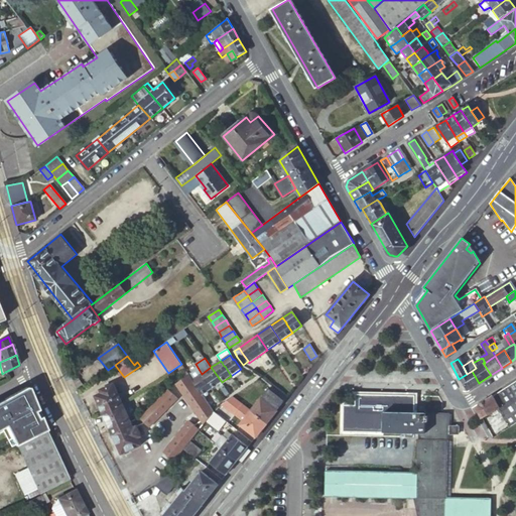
[(222,382),(211,367),(202,374),(206,379),(213,388),(222,382)]
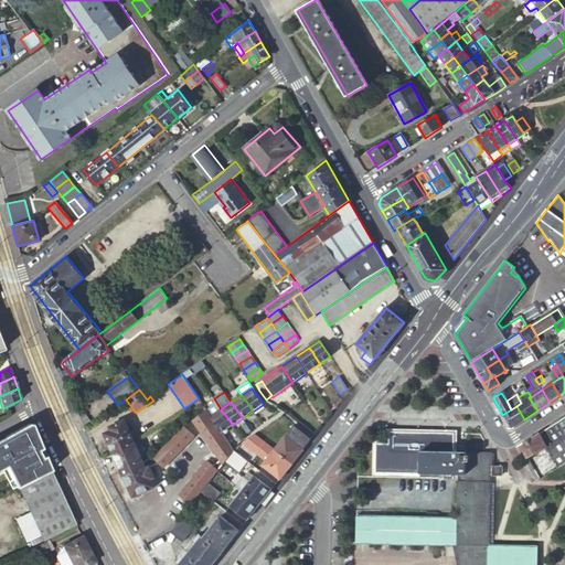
[(217,404),(208,411),(211,416),(221,409),(217,404)]
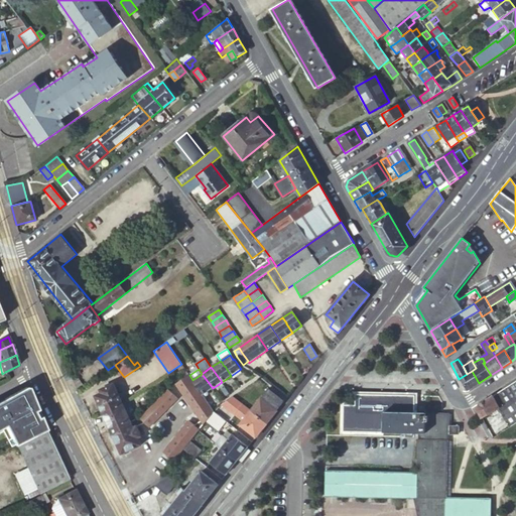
[(467,374),(459,379),(467,391),(479,383),(472,371),(467,374)]
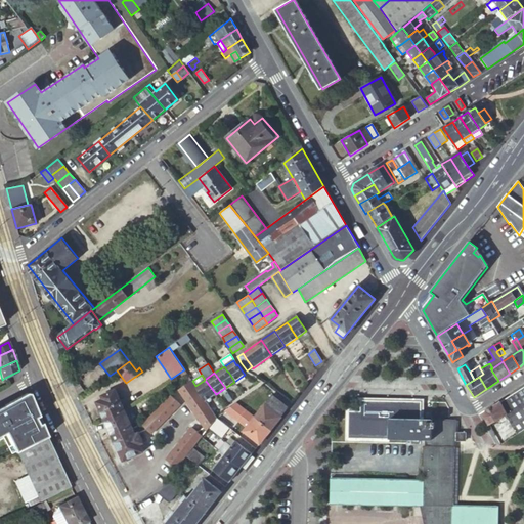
[(207,401),(216,394),(209,385),(205,380),(195,386),(207,401)]
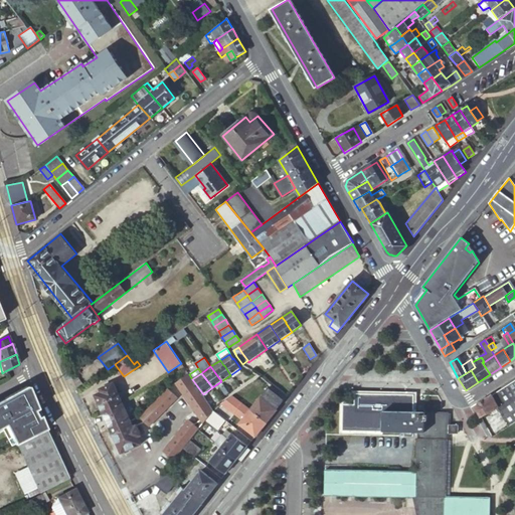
[(189,374),(175,383),(201,419),(194,423),(189,419),(164,451),(175,460),(184,449),(191,441),(207,419),(214,410),(203,394),(192,379),(189,374)]
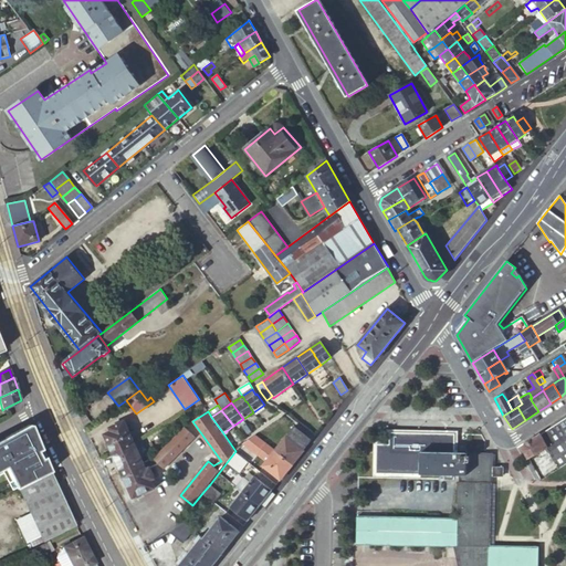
[(565,417),(524,443),(523,449),(528,459),(546,448),(565,437),(565,417)]
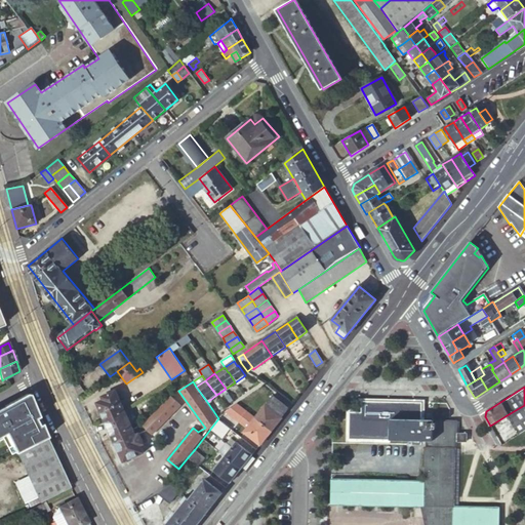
[(96,402),(105,419),(124,410),(115,390),(103,396),(104,399),(96,402)]
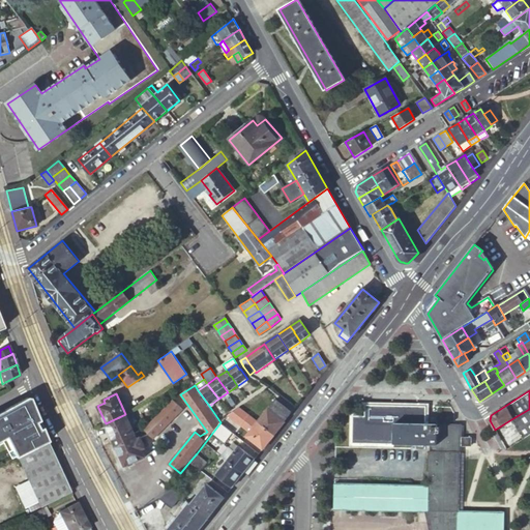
[(18,455),(48,441),(31,398),(27,396),(0,412),(0,441),(2,440),(10,458),(18,455)]
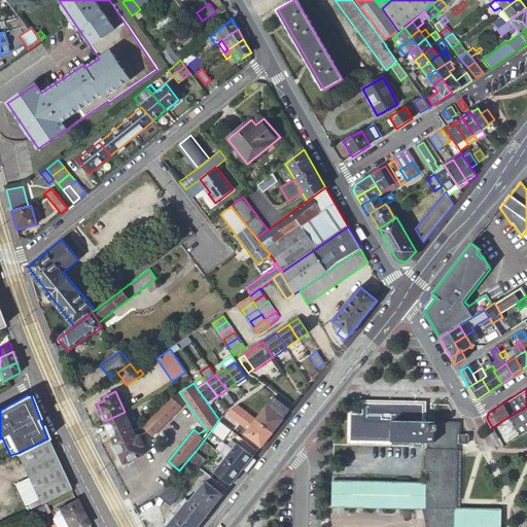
[(273,432),(291,409),(276,396),(256,420),(273,432)]
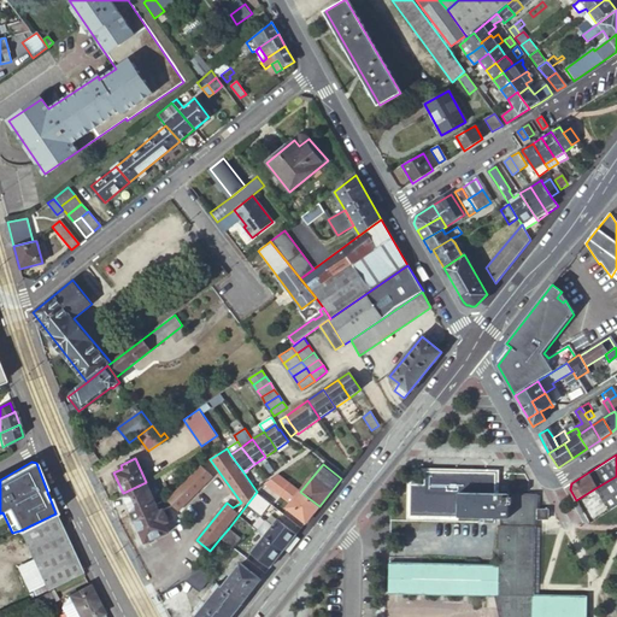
[(169,521),(164,509),(169,506),(176,511),(211,479),(201,465),(168,497),(156,501),(133,513),(146,542),(170,532),(165,522),(169,521)]
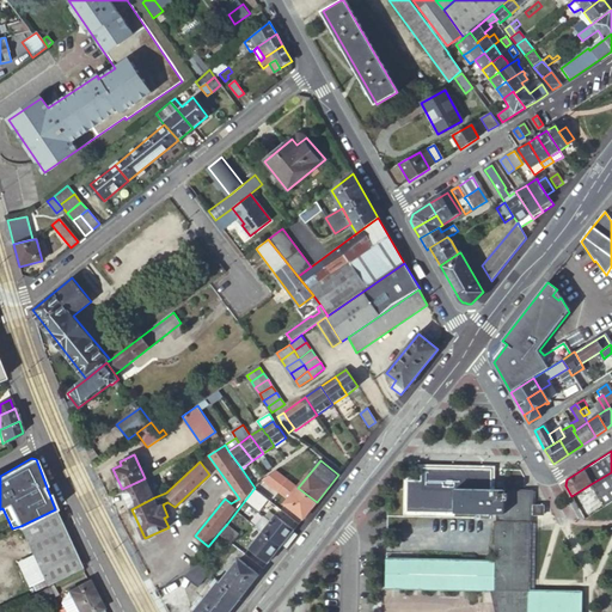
[(447,465),(422,465),(422,477),(409,477),(408,508),(493,510),(497,510),(506,510),(507,487),(505,487),(497,487),(493,487),(493,485),(493,476),(485,475),(485,465),(467,465),(467,466),(447,465)]
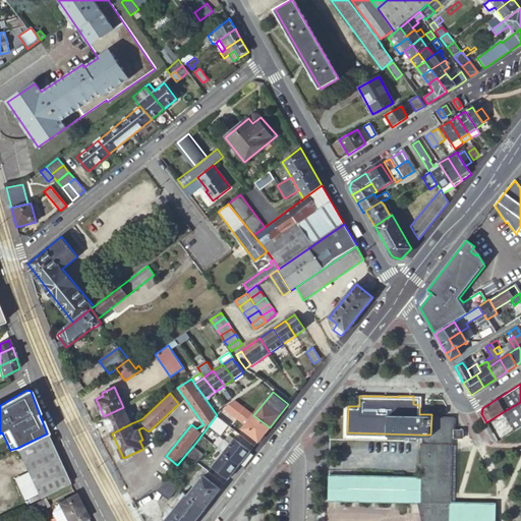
[(225,408),(246,424),(242,428),(258,441),(270,427),(253,415),(235,400),(225,408)]
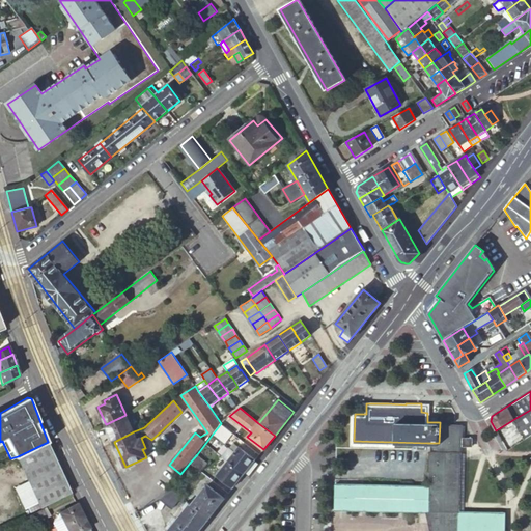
[(524,439),(530,435),(530,410),(512,420),(524,439)]
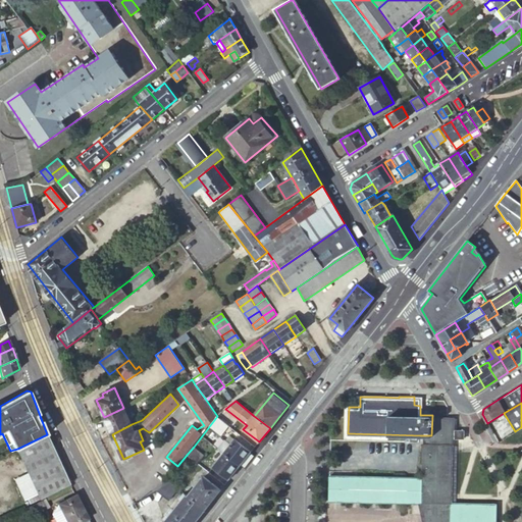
[(123,408),(104,417),(112,434),(132,424),(123,408)]
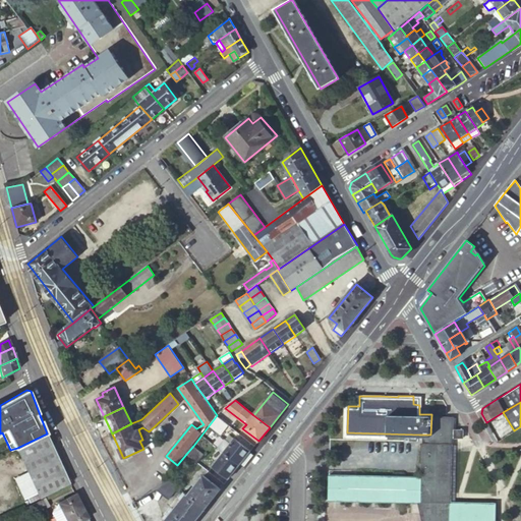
[(464,428),(454,427),(454,415),(431,414),(430,435),(453,436),(464,436),(464,428)]
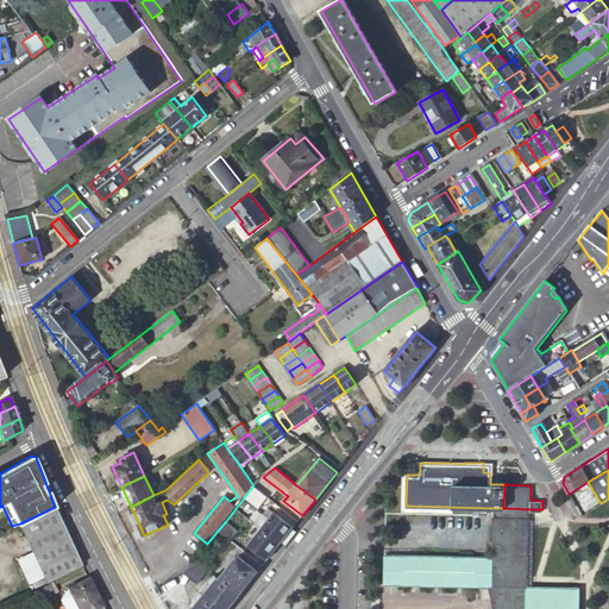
[(253,485),(245,496),(258,507),(268,496),(253,485)]
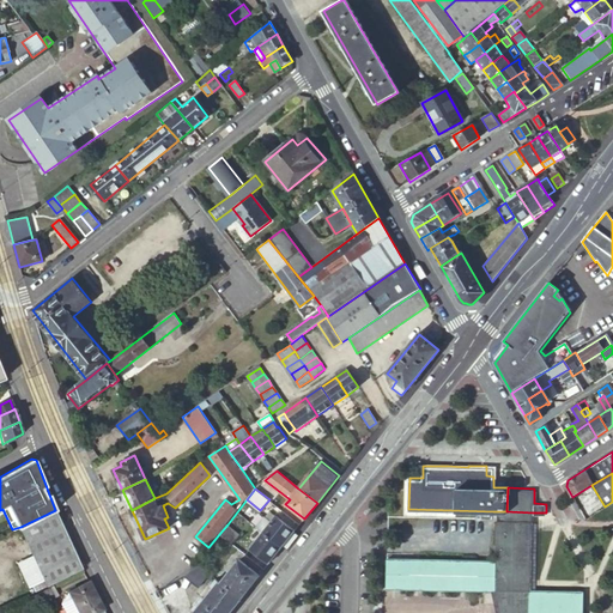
[(55,510),(20,527),(49,587),(52,586),(83,569),(55,510)]
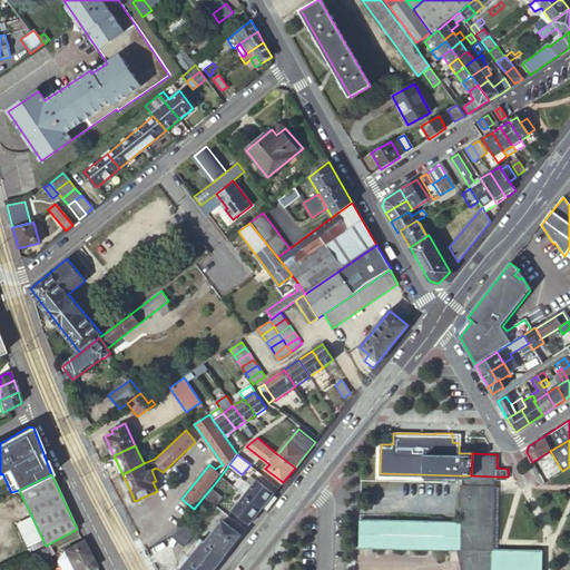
[(246,481),(239,491),(245,495),(262,509),(274,493),(256,480),(252,485),(246,481)]
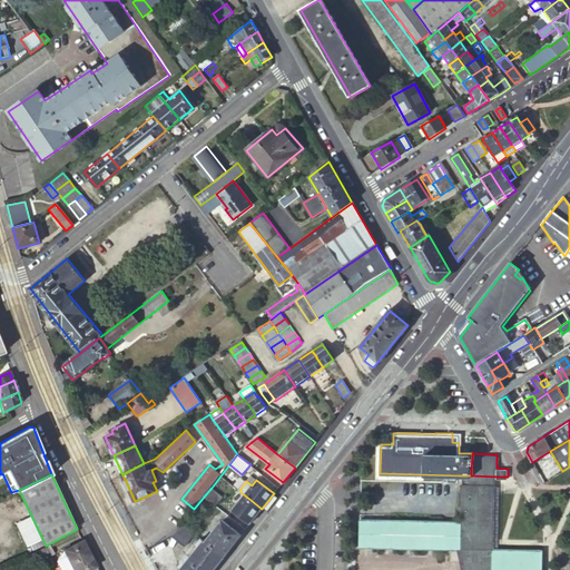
[(362,517),(361,544),(462,547),(465,569),(541,569),(542,548),(494,547),(494,543),(495,483),(470,483),(470,481),(469,481),(469,480),(468,480),(467,480),(464,480),(464,482),(463,482),(462,520),(362,517)]
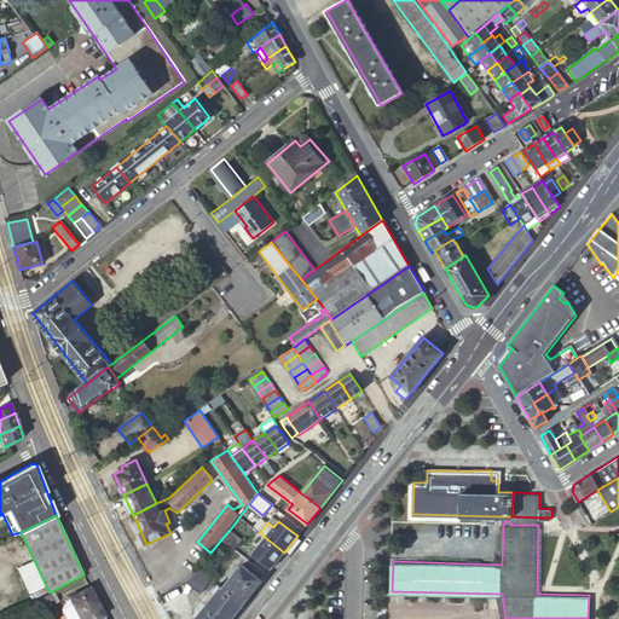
[(230,530),(221,539),(235,549),(242,539),(230,530)]
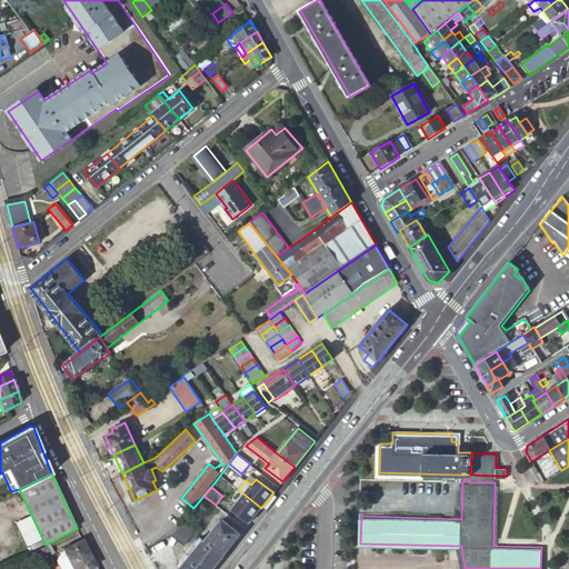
[(232,509),(250,523),(261,508),(245,495),(232,509)]
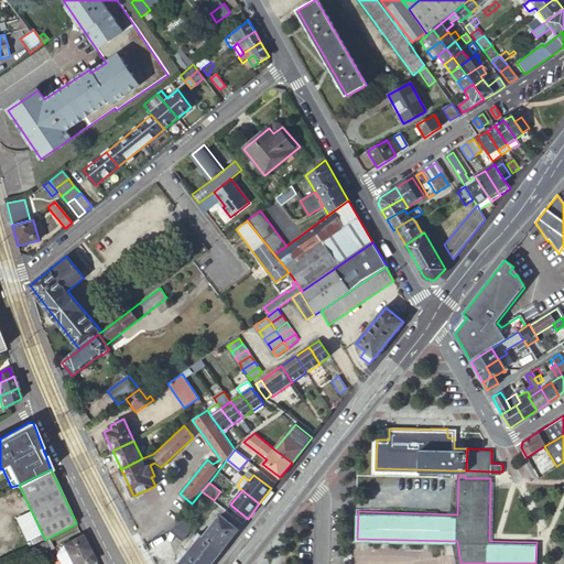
[(204,537),(223,551),(239,529),(220,514),(204,537)]
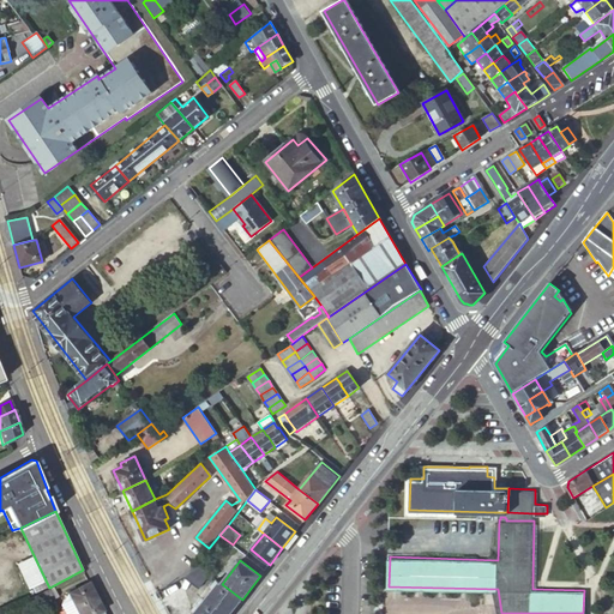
[(197,564),(186,578),(199,589),(211,575),(197,564)]
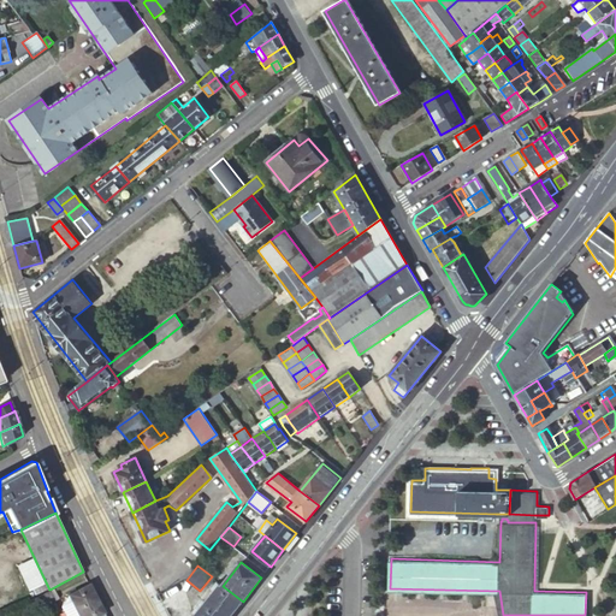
[(231,615),(243,602),(223,586),(218,582),(212,590),(214,592),(206,603),(203,600),(194,612),(196,615),(195,615),(231,615)]
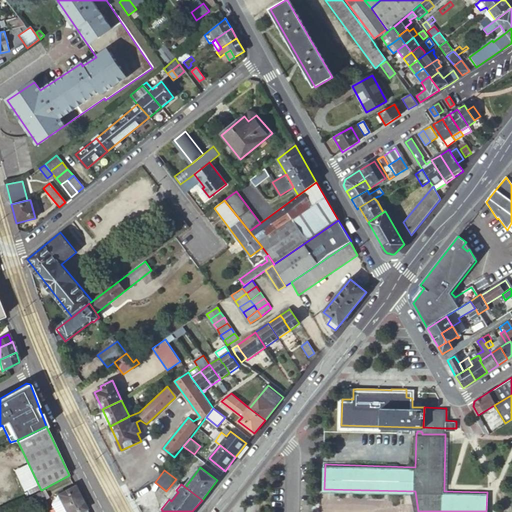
[(81,497),(75,486),(57,495),(63,506),(81,497)]
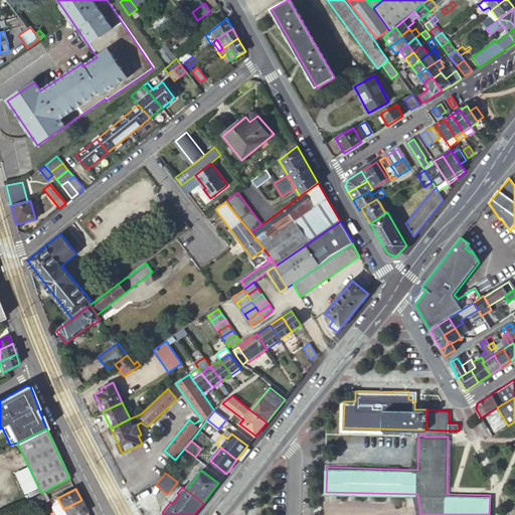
[(43,492),(41,493),(26,500),(30,508),(46,499),(43,492)]
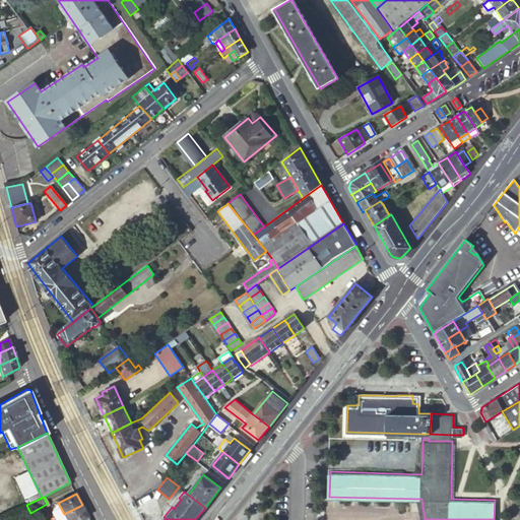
[(82,505),(64,514),(66,519),(81,519),(87,517),(82,505)]
